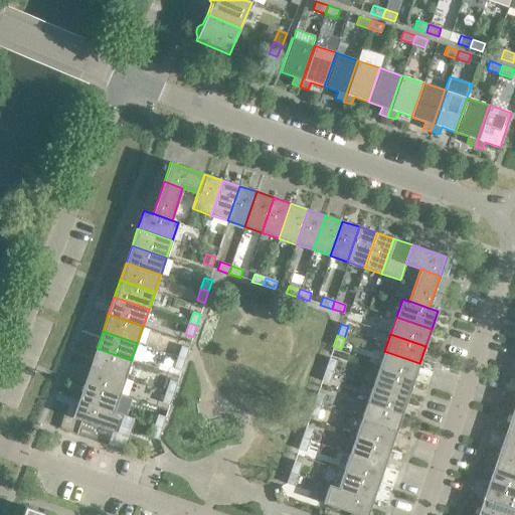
[(181,346),(177,357),(185,359),(189,348),(181,346)]
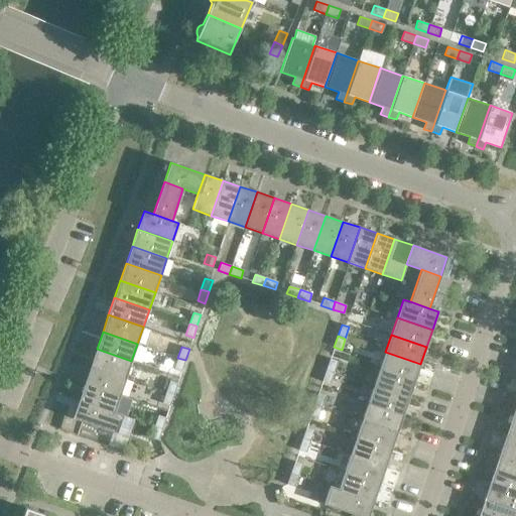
[(131,361),(97,349),(91,366),(126,378),(131,361)]
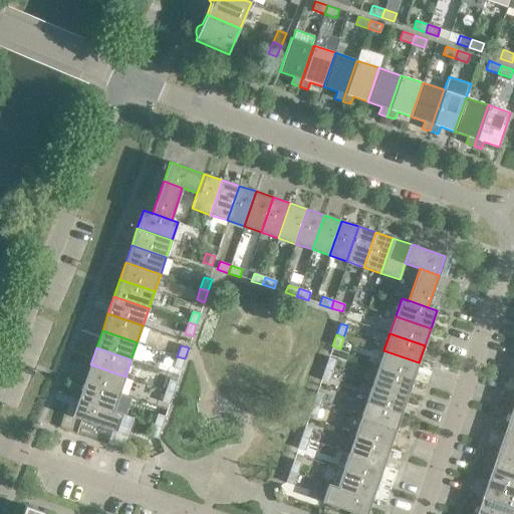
[(419,362),(383,350),(377,367),(413,379),(419,362)]
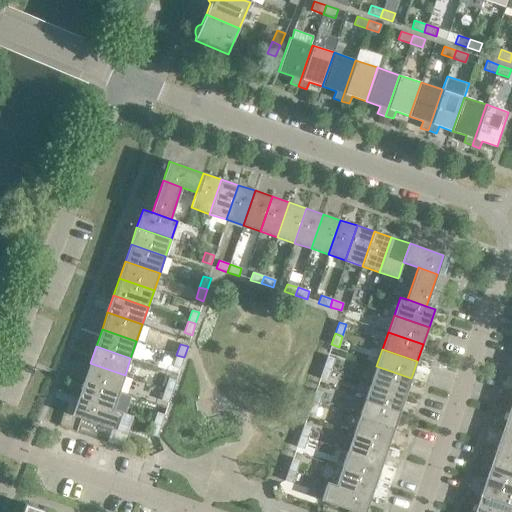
[(184,357),(176,355),(172,366),(180,369),(184,357)]
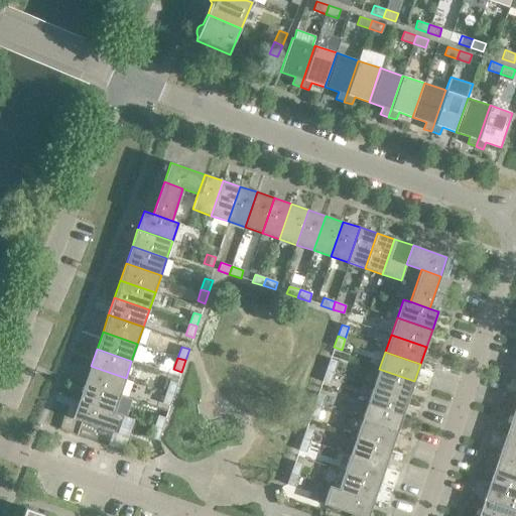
[(338,362),(330,359),(326,370),(334,373),(338,362)]
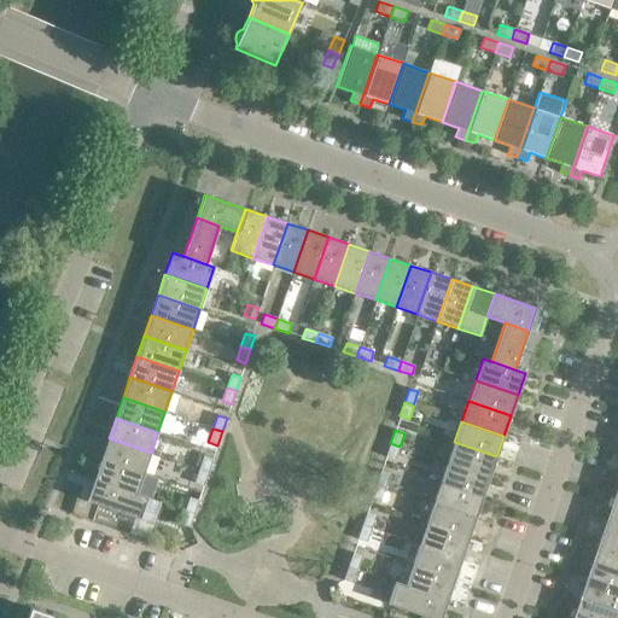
[(151,453),(109,438),(101,459),(144,473),(151,453)]
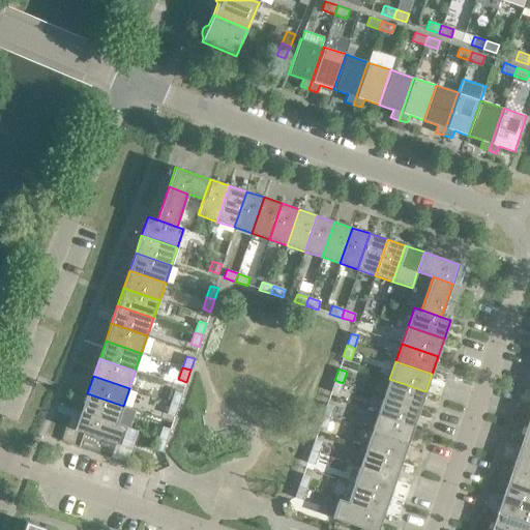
[(425,391),(389,379),(384,396),(419,409),(425,391)]
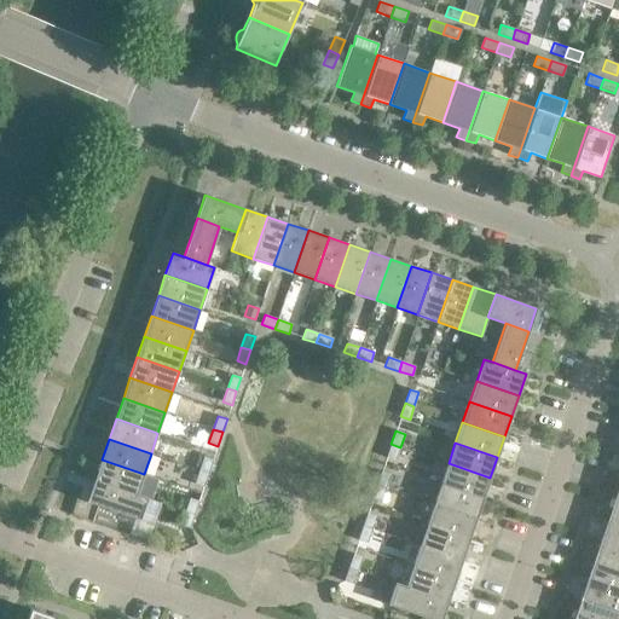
[(400,447),(391,444),(386,457),(395,461),(400,447)]
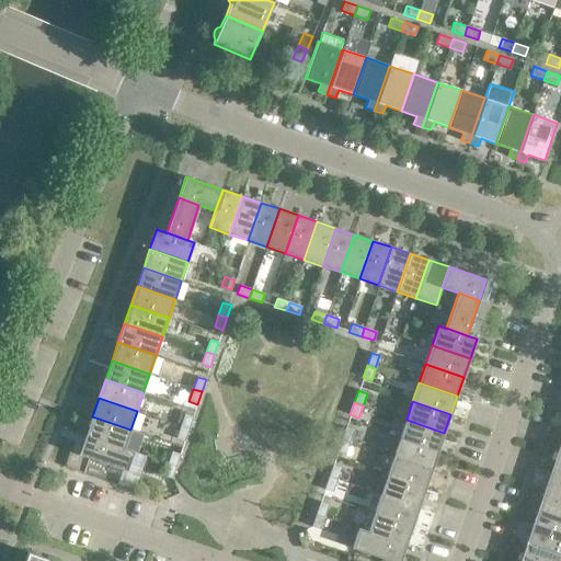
[(184,414),(181,426),(189,430),(193,416),(184,414)]
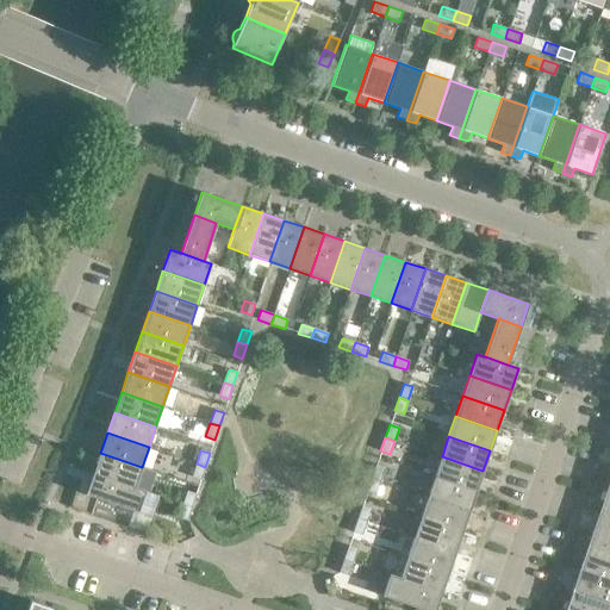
[(142,467),(100,453),(93,473),(135,487),(142,467)]
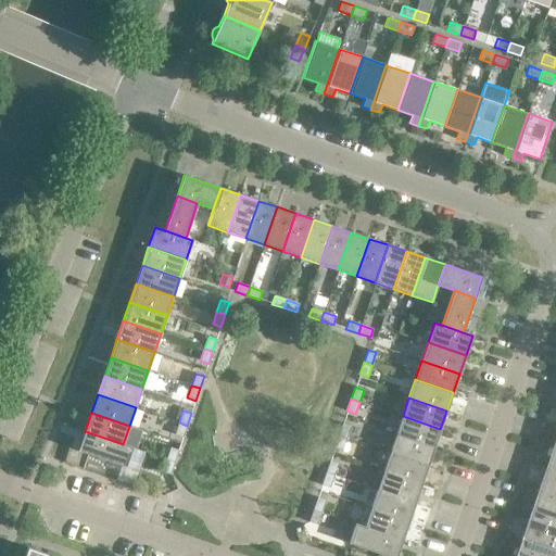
[(440,429),(403,416),(396,434),(434,447),(440,429)]
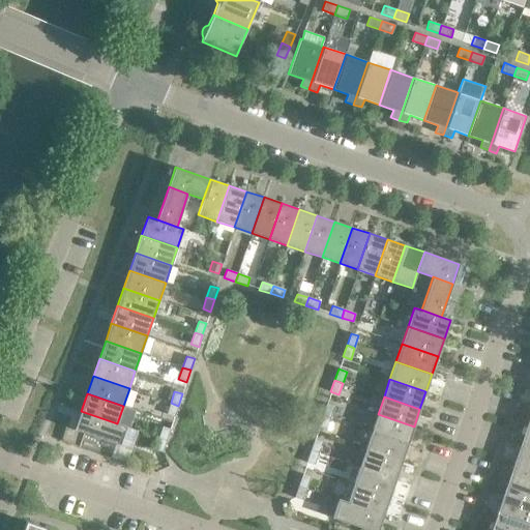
[(178,406),(171,403),(167,414),(174,417),(178,406)]
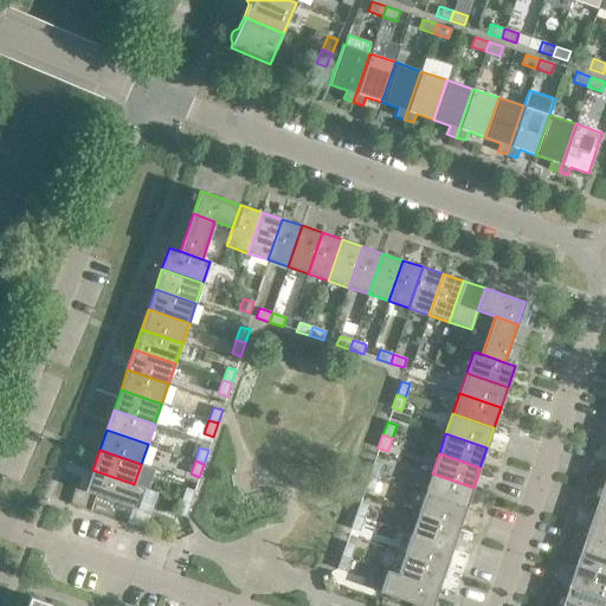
[(382,465),(373,462),(369,475),(378,478),(382,465)]
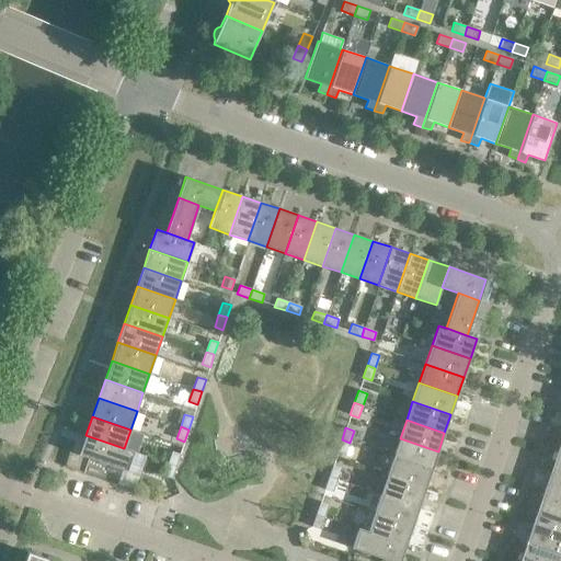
[(124,448),(86,435),(79,455),(127,471),(134,451),(124,448)]
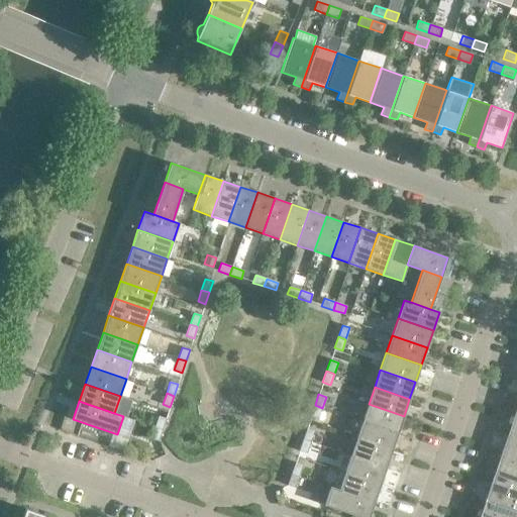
[(404,416),(369,404),(363,421),(398,433),(404,416)]
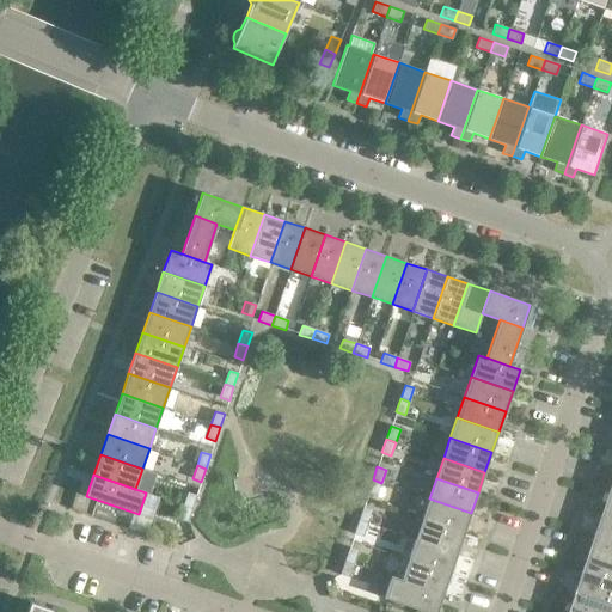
[(381,483),(373,479),(368,493),(377,496),(381,483)]
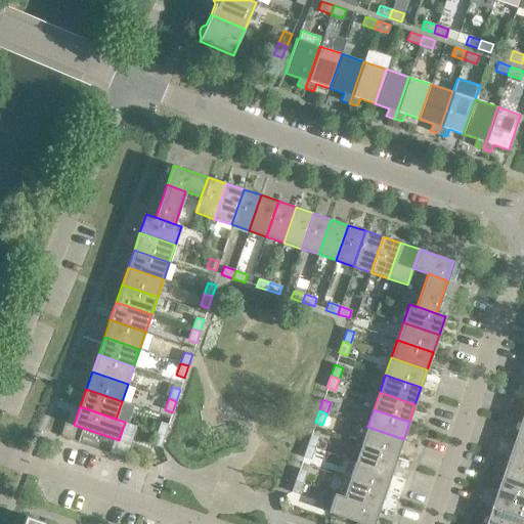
[(523,422),(521,421),(515,438),(523,441),(523,422)]
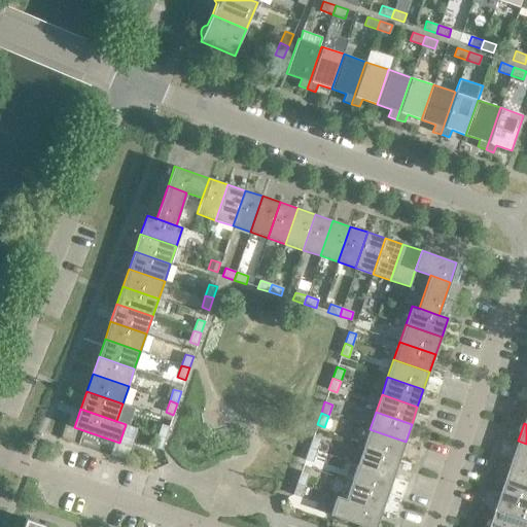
[(162,424),(157,435),(166,438),(169,426),(162,424)]
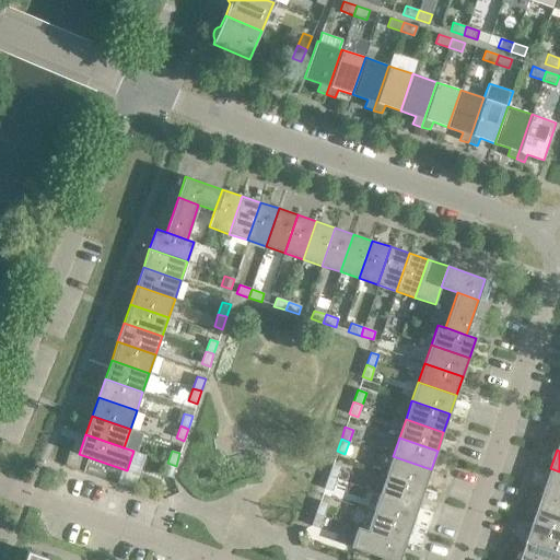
[(431,469),(393,456),(386,475),(424,488),(431,469)]
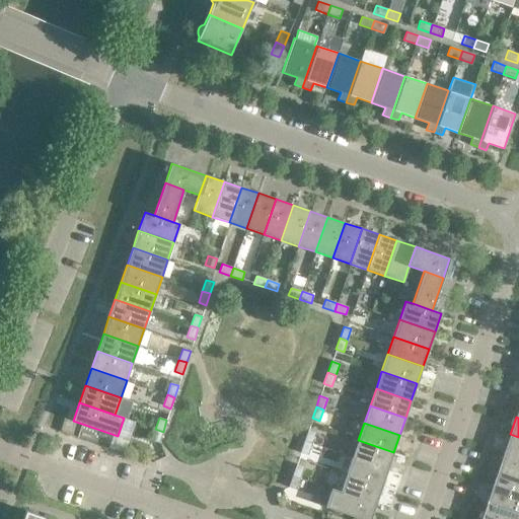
[(163,432),(155,429),(151,440),(159,443),(163,432)]
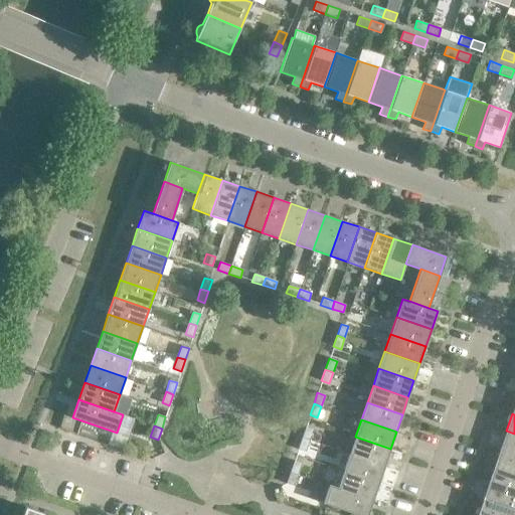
[(313,430),(306,426),(302,438),(309,441),(313,430)]
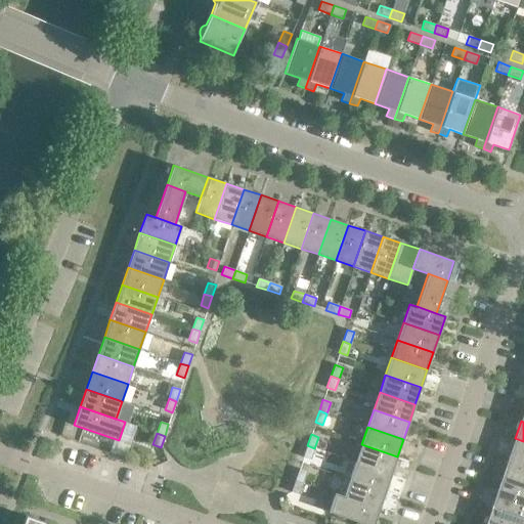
[(523,441),(515,438),(509,455),(523,461),(523,441)]
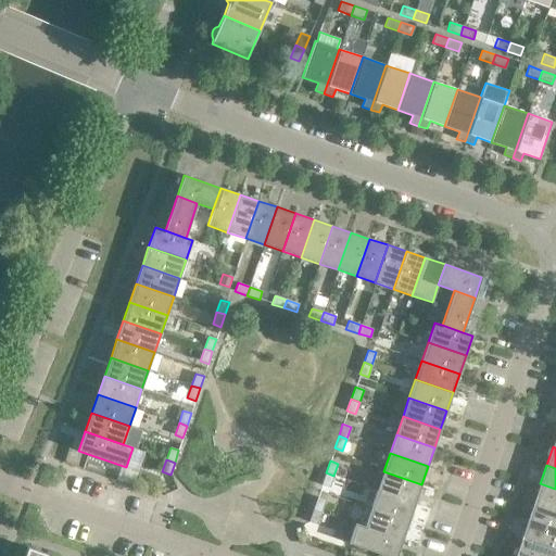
[(421,484),(383,471),(377,490),(415,503),(421,484)]
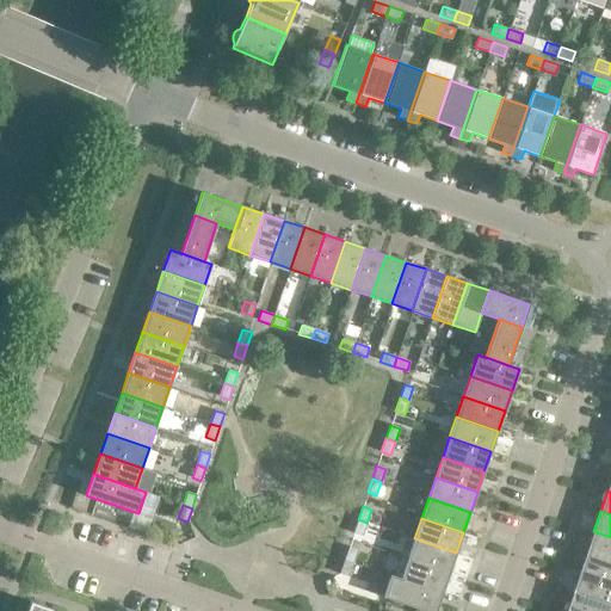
[(366,523),(358,519),(353,532),(363,536),(366,523)]
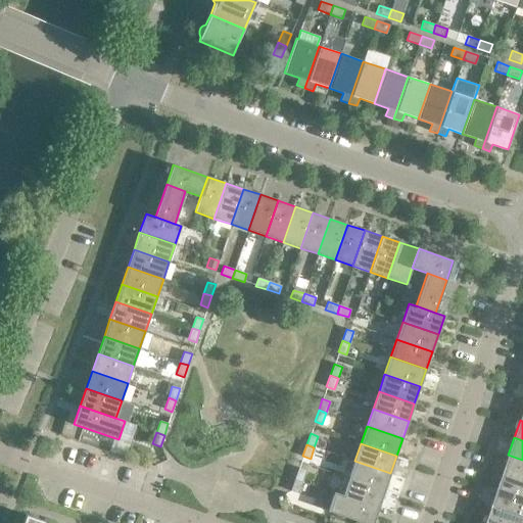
[(317,450),(314,459),(328,463),(331,454),(317,448),(317,450)]
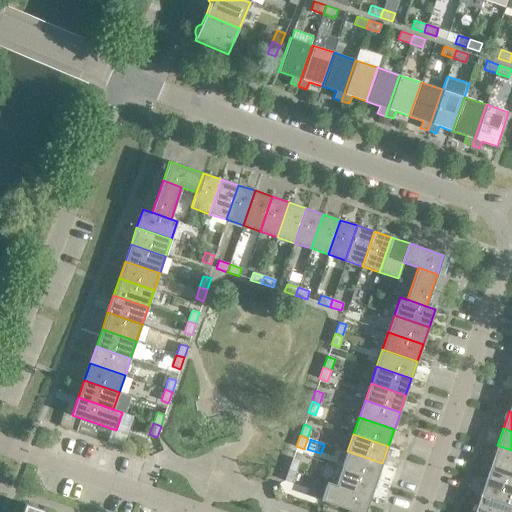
[(511,450),(497,445),(491,462),(511,469),(511,450)]
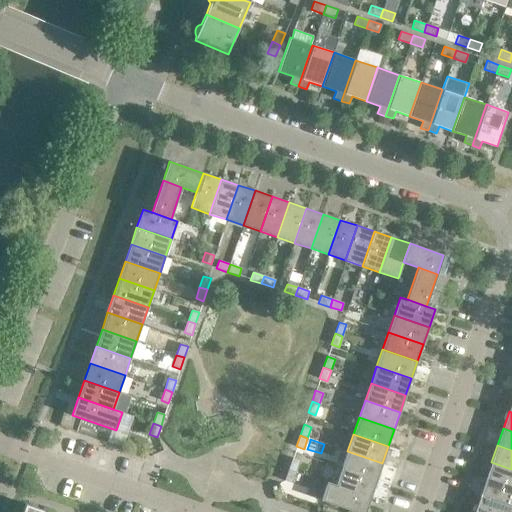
[(382,463),(347,451),(341,468),(376,480),(382,463)]
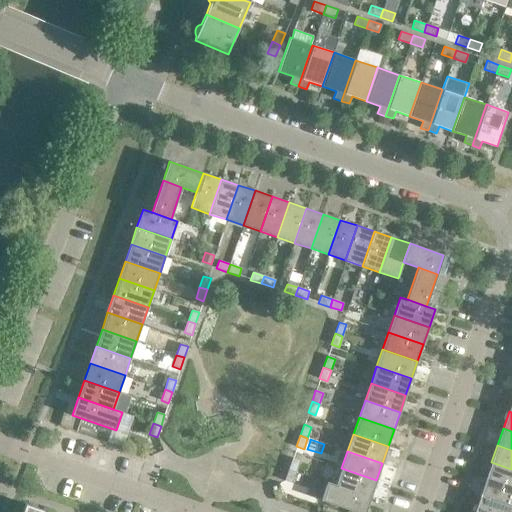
[(300,459),(293,457),(289,468),(296,470),(300,459)]
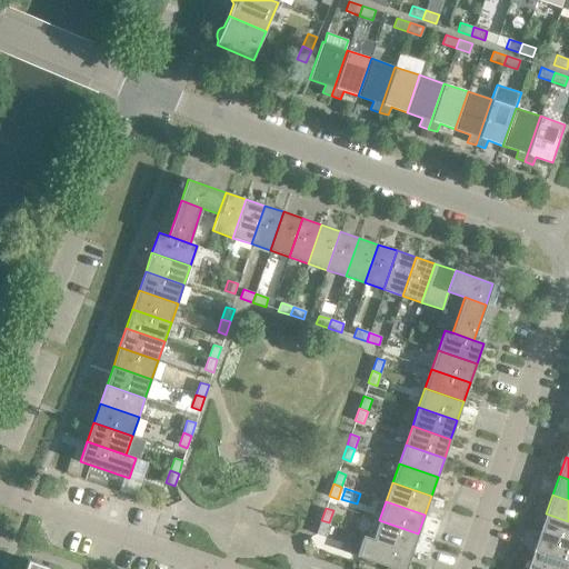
[(568,521),(546,513),(540,533),(568,542),(568,521)]
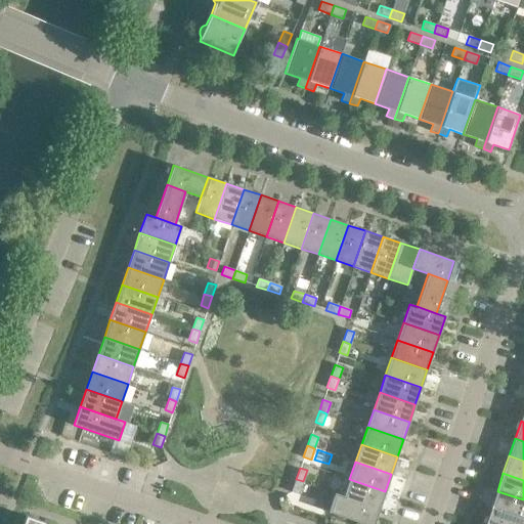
[(303,481),(296,479),(291,491),(299,494),(303,481)]
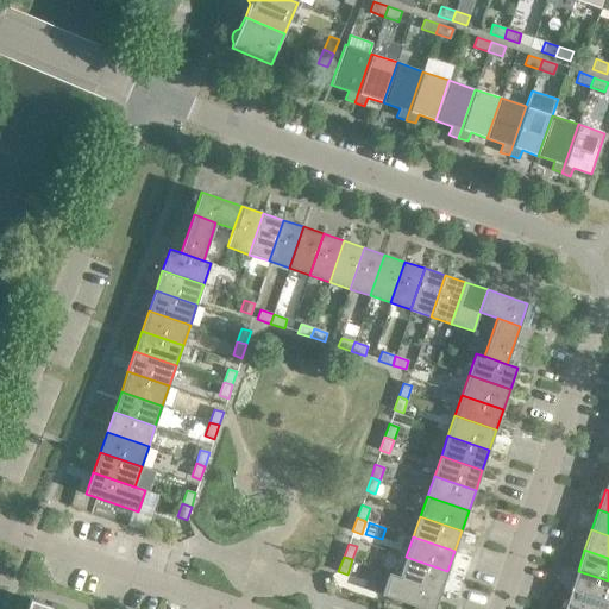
[(406,557),(400,577),(441,591),(447,571),(406,557)]
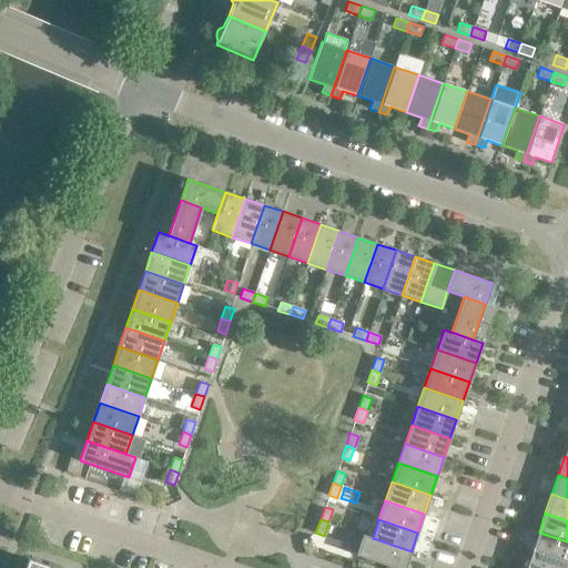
[(567,541),(539,533),(533,551),(567,563),(567,541)]
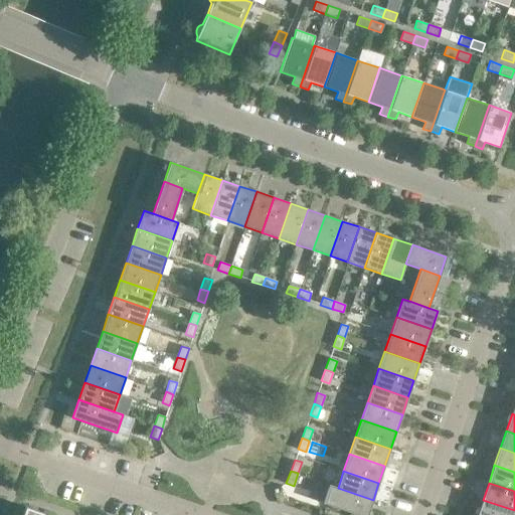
[(357,514),(367,514),(370,509),(373,500),(338,488),(329,485),(323,503),(357,514)]
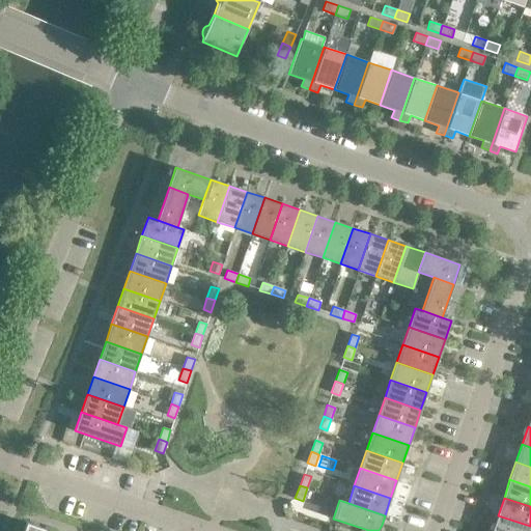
[(530,530),(530,526),(498,515),(492,530),(530,530)]
